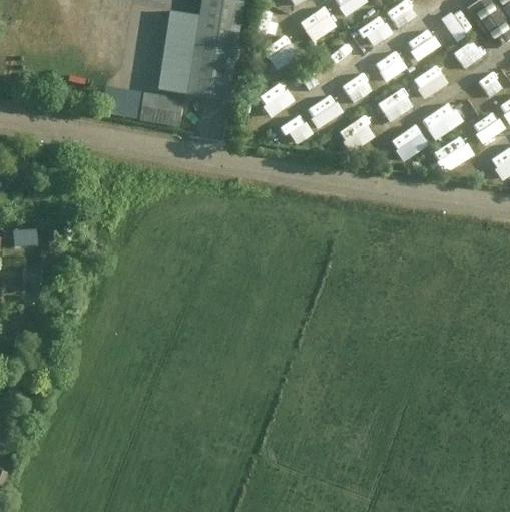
[(145,90),(213,100),(228,0),(188,0),(187,15),(157,11),(145,90)]
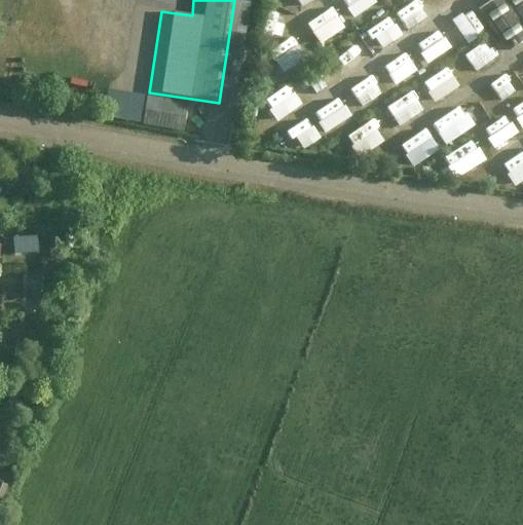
[(343,0),(351,15),(376,3),(375,0),(343,0)]
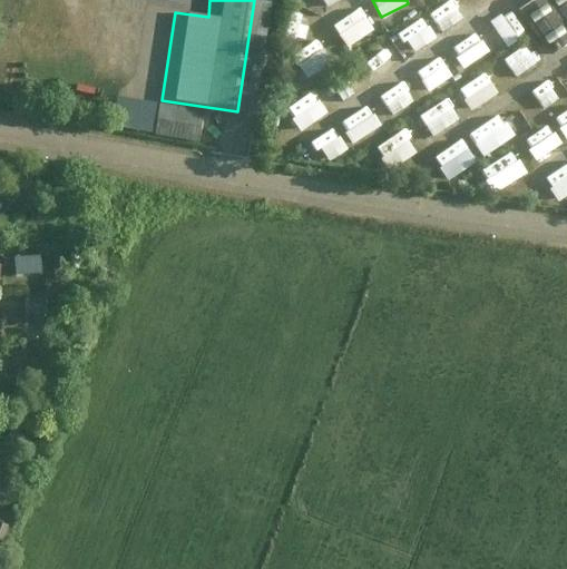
[(460,0),(442,0),(428,8),(440,31),(469,17),(460,0)]
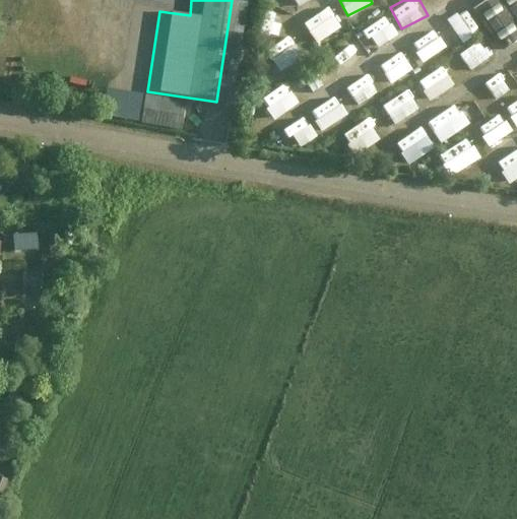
[(516,0),(480,0),(467,10),(495,51),(516,35),(516,0)]
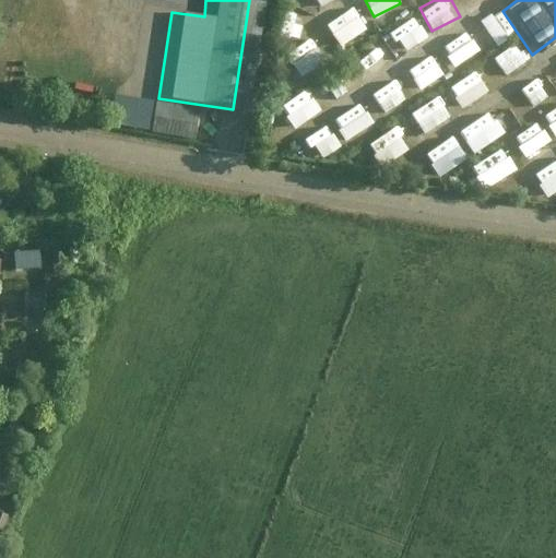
[(353,7),(327,24),(341,46),(367,28),(353,7)]
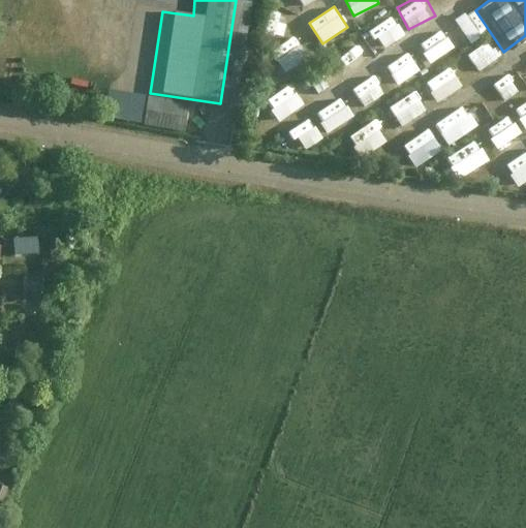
[(382,49),(404,35),(392,14),(370,29),(382,49)]
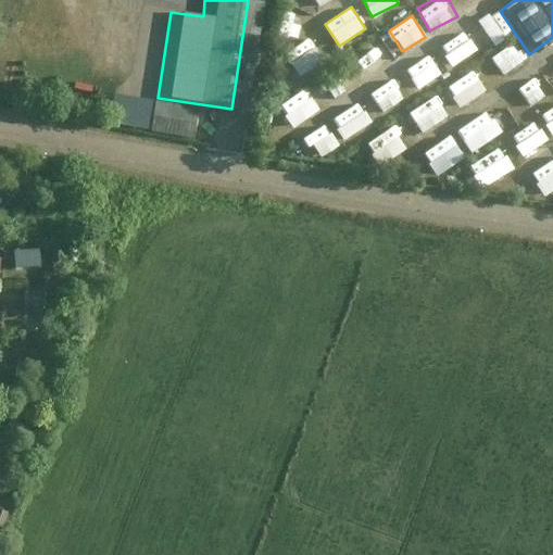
[(467,33),(441,43),(450,65),(477,53),(467,33)]
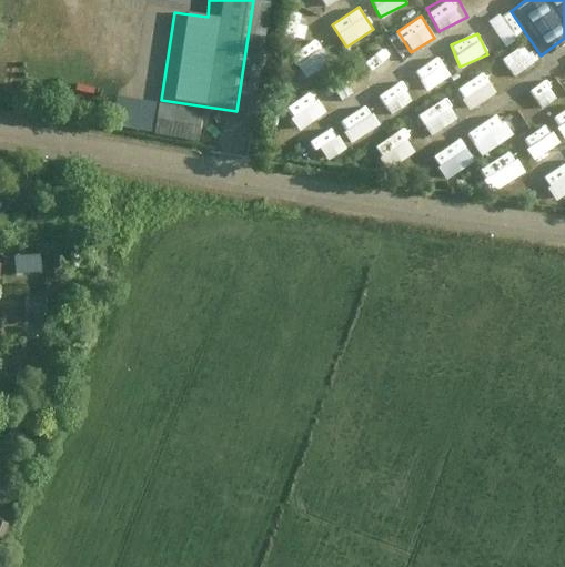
[(292,52),(304,76),(331,62),(319,39),(292,52)]
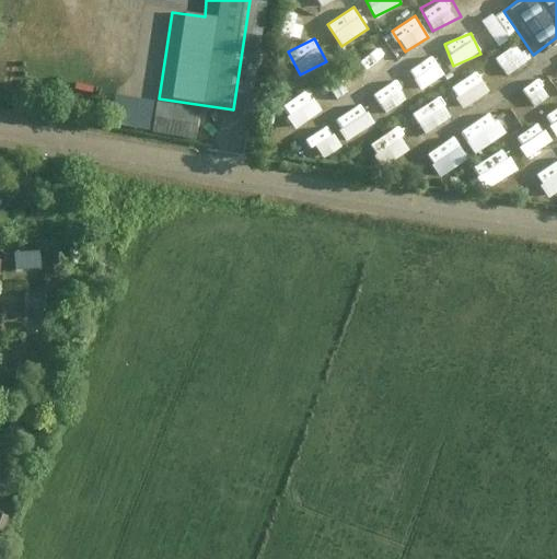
[(518,44),(495,57),(506,76),(529,62),(518,44)]
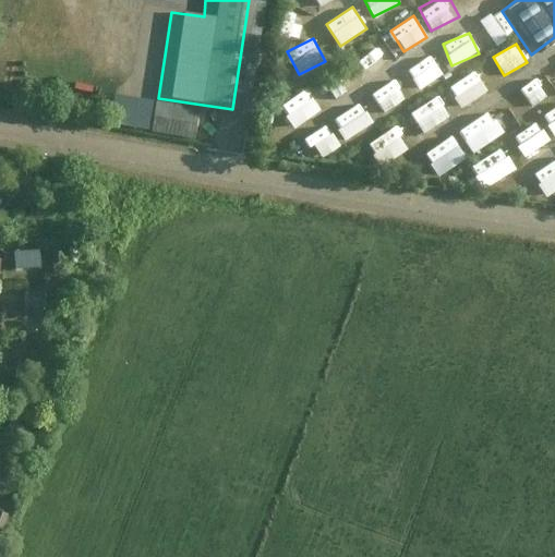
[(417,87),(442,77),(434,56),(408,65),(417,87)]
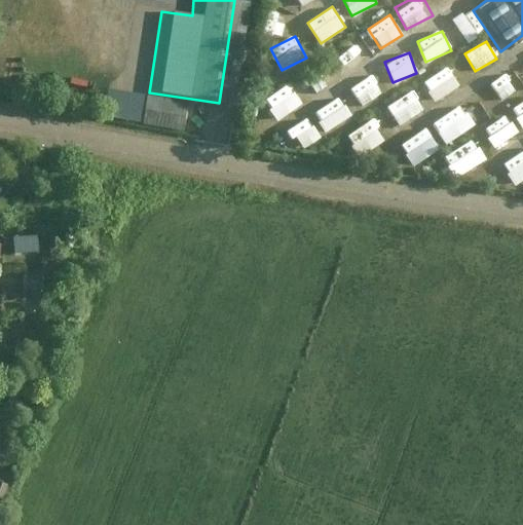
[(432,99),(457,89),(450,69),(423,78),(432,99)]
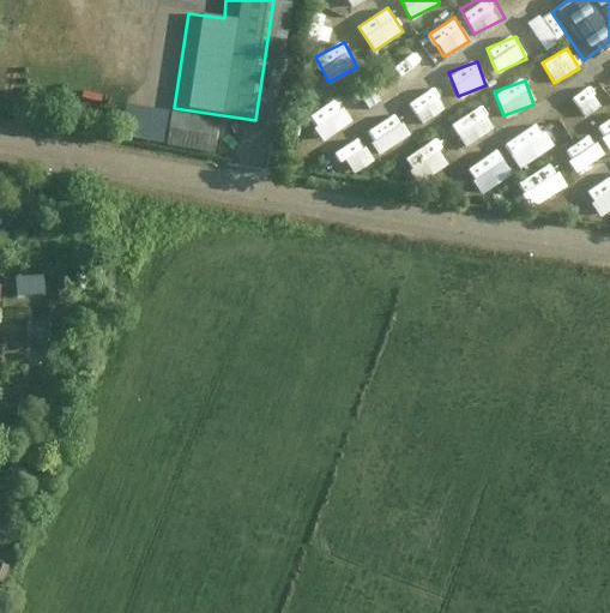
[(408,103),(421,125),(444,112),(430,89),(408,103)]
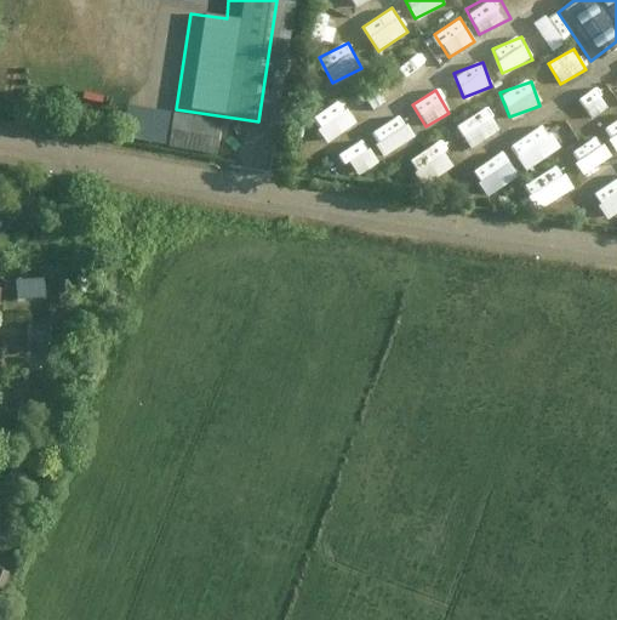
[(314,117),(327,141),(355,124),(342,100),(314,117)]
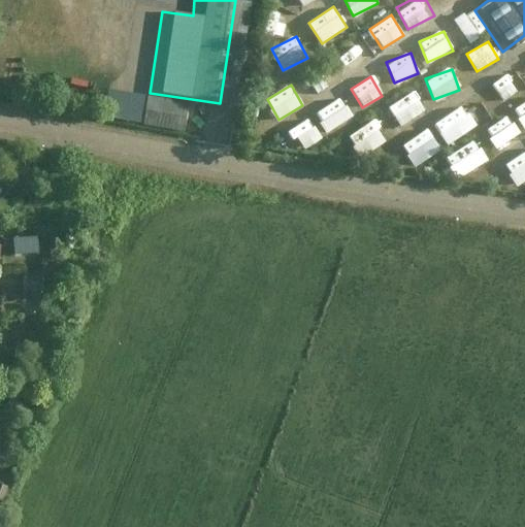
[(413,90),(388,106),(400,126),(426,109),(413,90)]
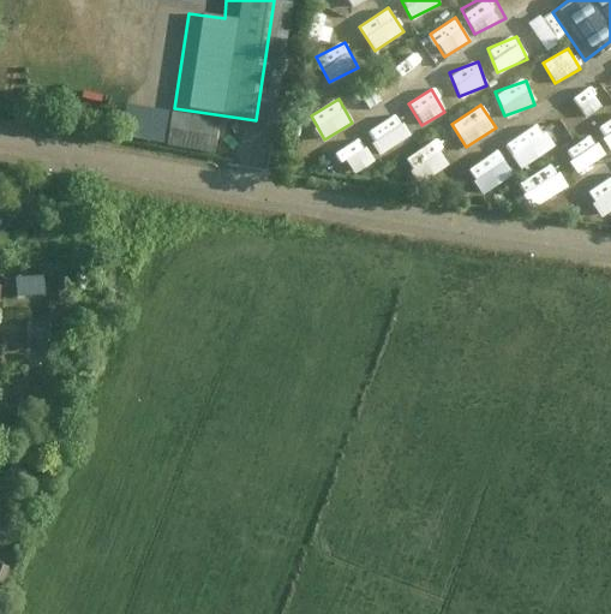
[(214,120),(168,113),(162,147),(208,154),(214,120)]
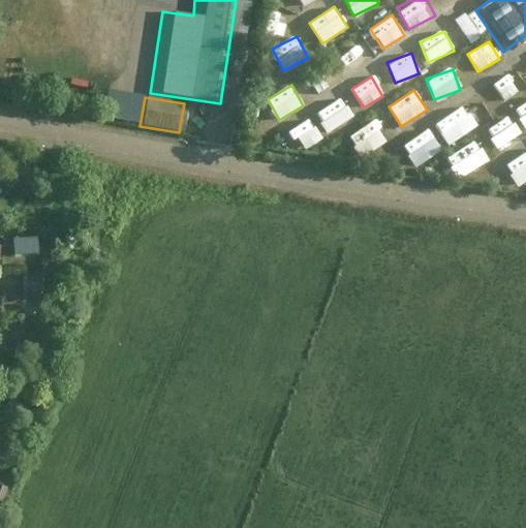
[(328,132),(353,117),(341,97),(315,113),(328,132)]
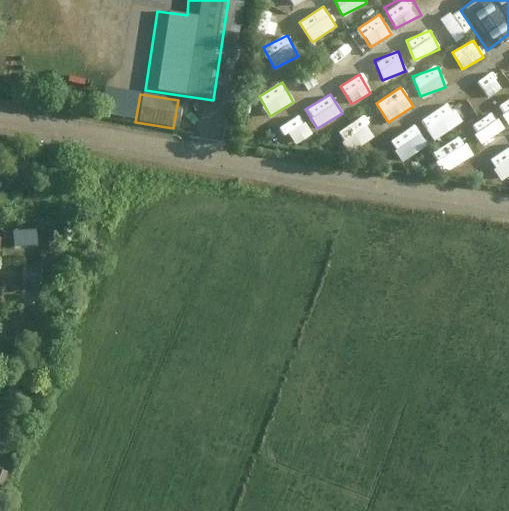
[(508,124),(508,98),(497,106),(508,124)]
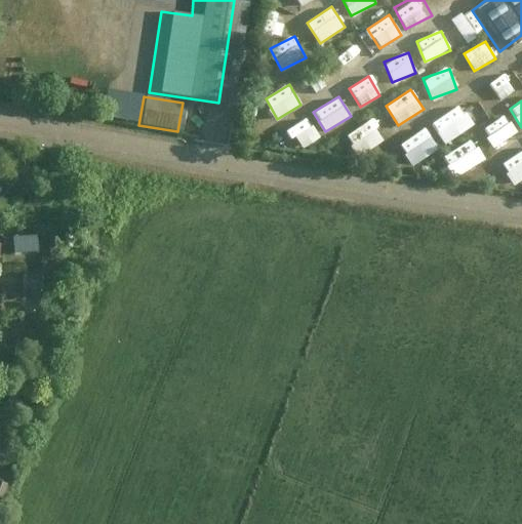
[(441,130),(466,113),(459,104),(434,121),(441,130)]
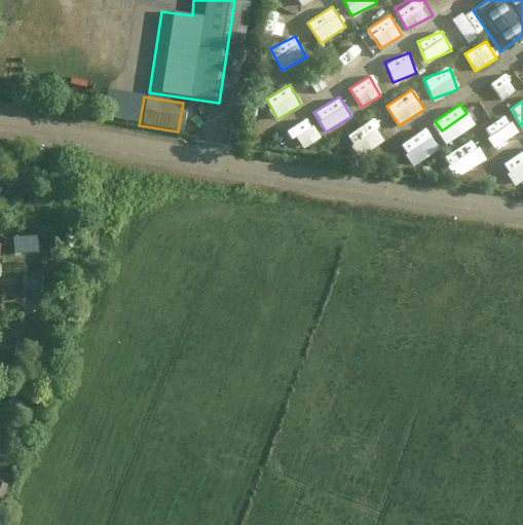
[(483,128),(495,148),(518,134),(506,114),(483,128)]
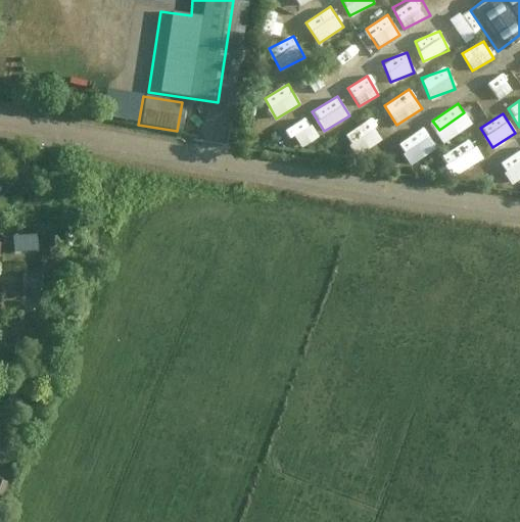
[(300,148),(319,137),(306,116),(287,128),(300,148)]
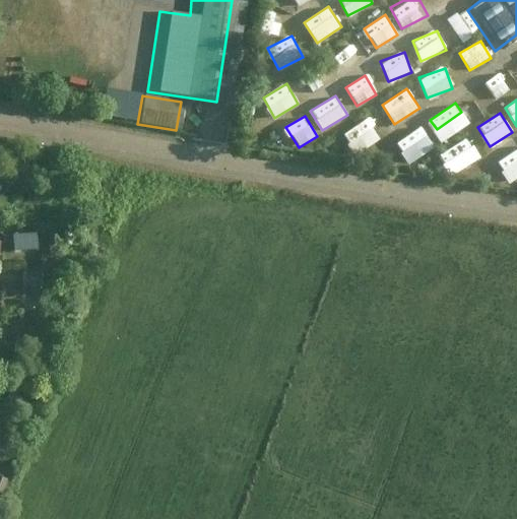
[(354,154),(381,139),(370,118),(342,132),(354,154)]
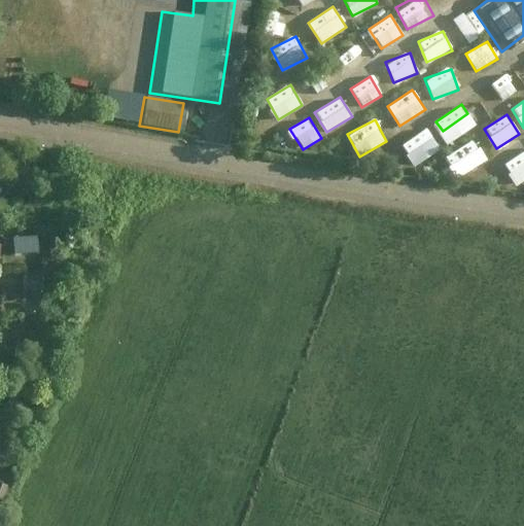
[(426,128),(402,144),(414,164),(440,146),(426,128)]
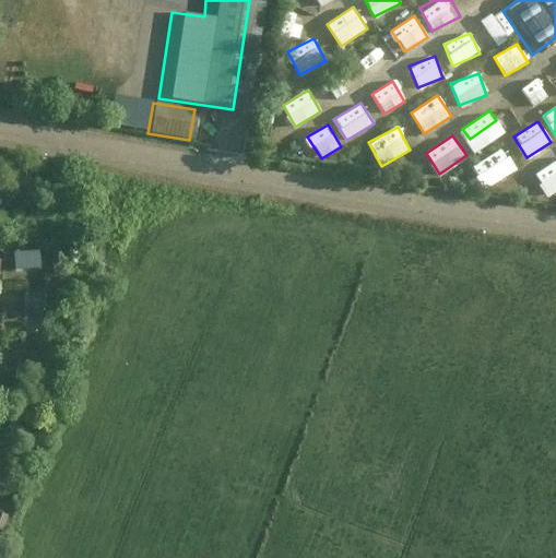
[(473,164),(483,185),(512,169),(501,149),(473,164)]
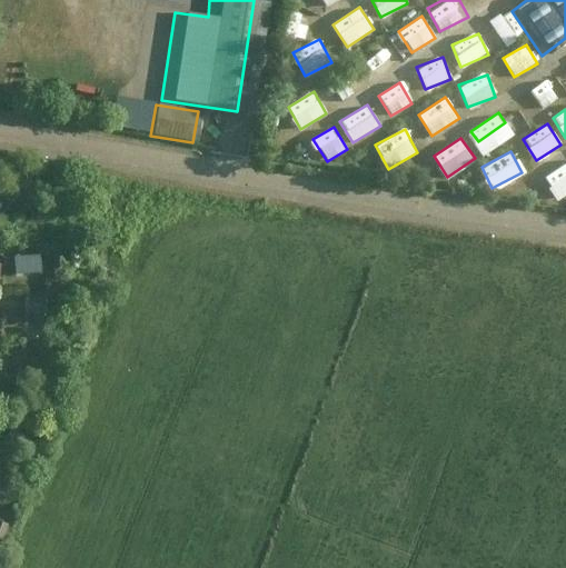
[(559,201),(565,196),(565,161),(543,179),(559,201)]
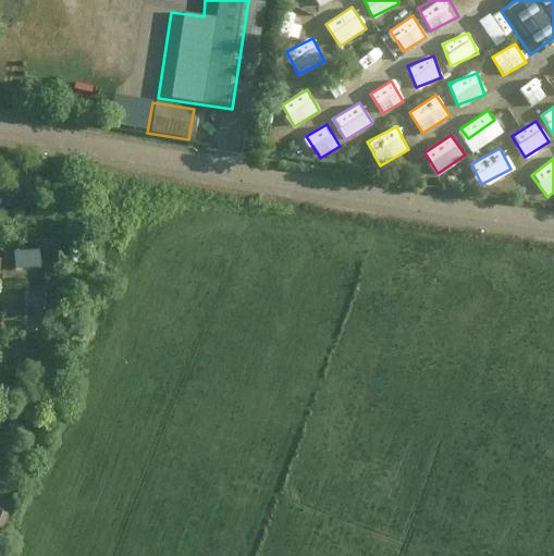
[(25,308),(46,309),(46,289),(25,289),(25,308)]
